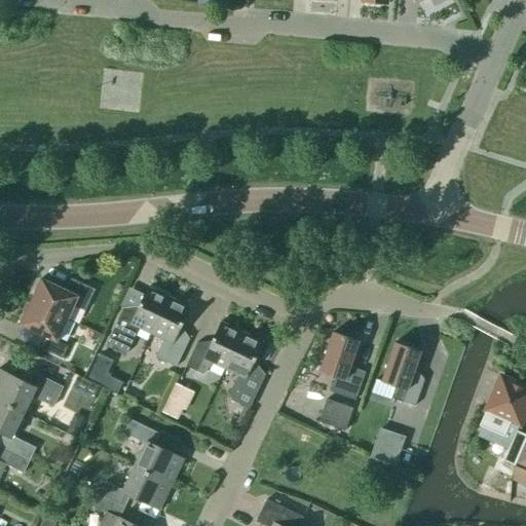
[(41,279),(30,302),(68,320),(74,306),(84,311),(95,291),(71,279),(66,291),(41,279)]
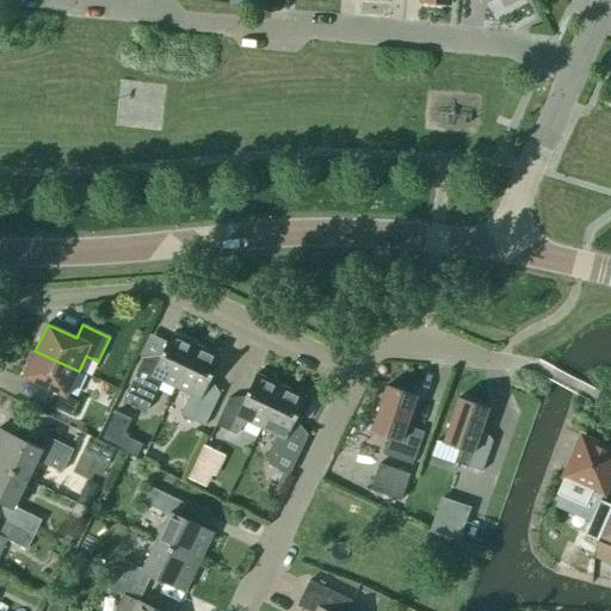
[(161,382),(176,389),(196,346),(171,334),(167,344),(149,335),(139,357),(143,359),(124,399),(148,409),(161,382)]
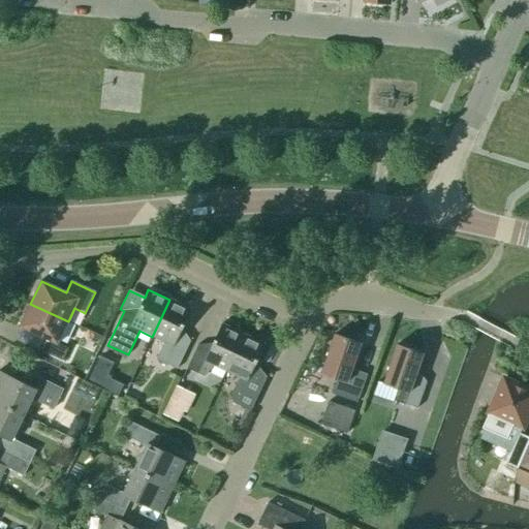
[(169,300),(152,337),(164,342),(156,360),(177,370),(190,342),(179,336),(191,310),(169,300)]
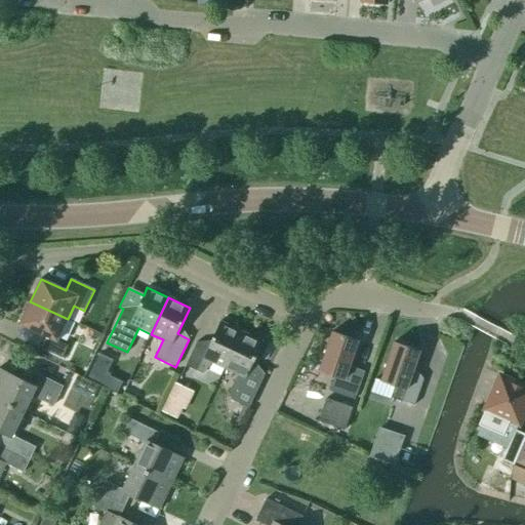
[(68,319),(30,301),(19,324),(44,336),(39,348),(63,359),(68,347),(56,341),(68,319)]
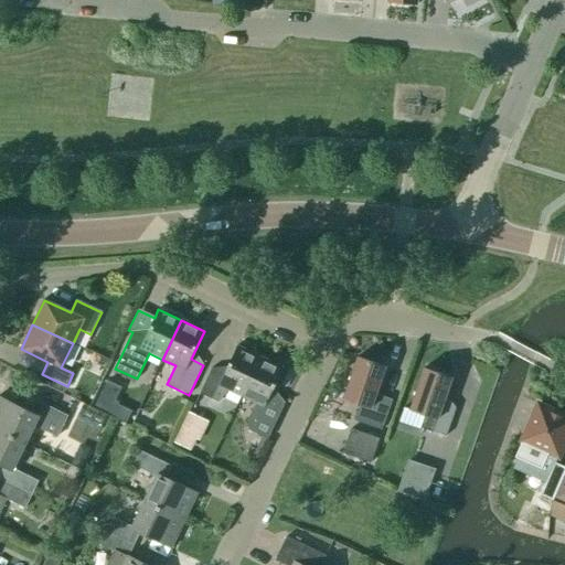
[(242,396),(259,358),(237,347),(224,374),(211,369),(200,394),(217,403),(228,391),(242,396)]
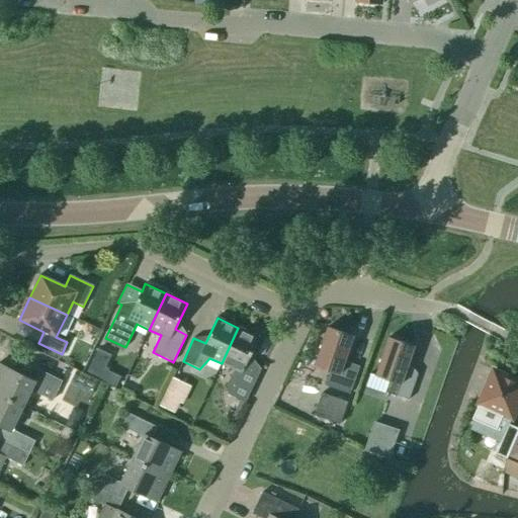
[(259,338),(238,328),(222,363),(234,369),(226,387),(228,395),(245,403),(261,370),(247,363),(259,338)]
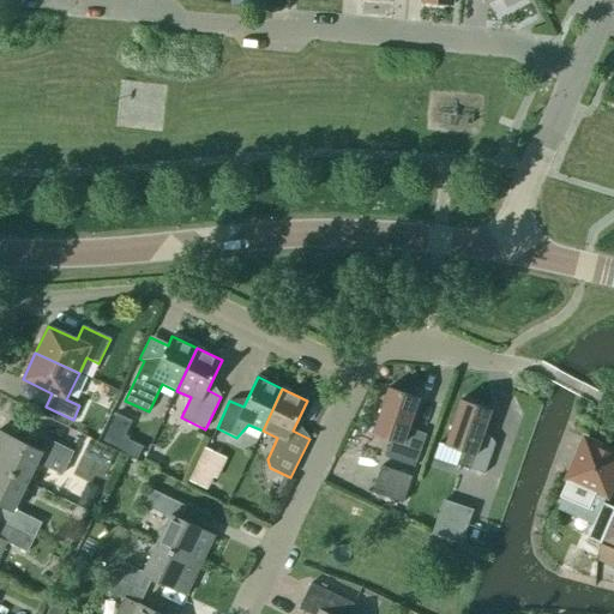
[(419,398),(389,389),(373,434),(391,440),(386,453),(416,464),(427,435),(408,428),(419,398)]
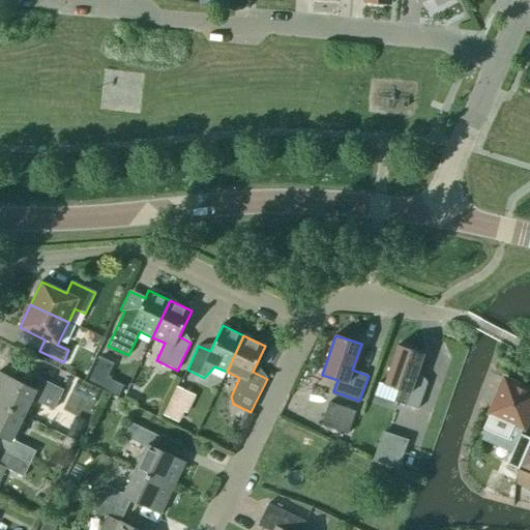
[(415,381),(423,355),(398,346),(384,385),(399,390),(394,402),(418,410),(427,385),(415,381)]
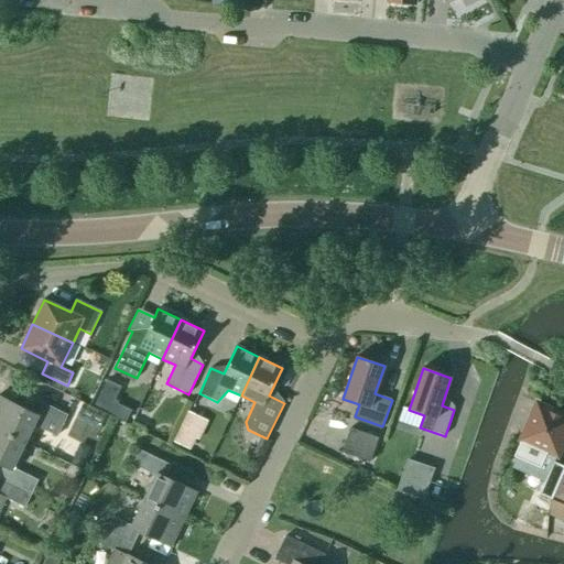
[(112,400),(100,393),(94,407),(107,412),(112,400)]
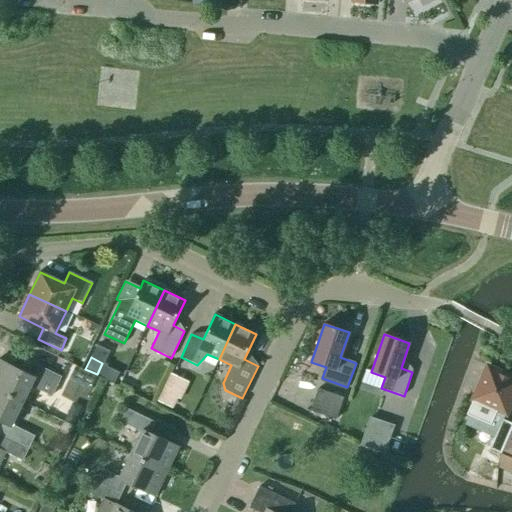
[(0,390),(23,402),(31,386),(52,397),(62,377),(57,375),(32,363),(27,374),(0,360),(0,390)]
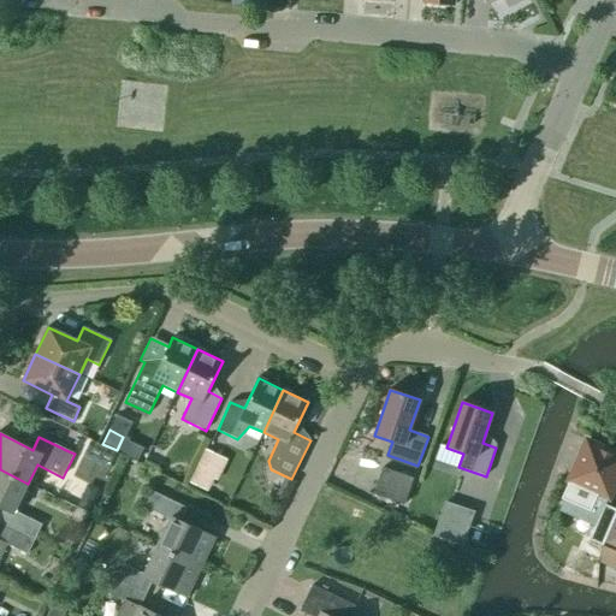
[(615,481),(615,455),(586,442),(569,481),(599,495),(592,510),(599,514),(588,540),(603,546),(615,514),(615,509),(605,505),(615,481)]
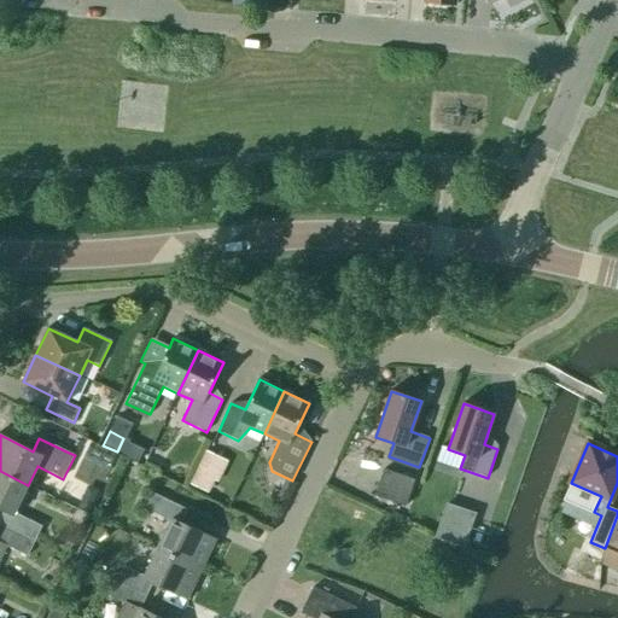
[(228,462),(207,452),(190,485),(208,494),(214,482),(217,484),(228,462)]
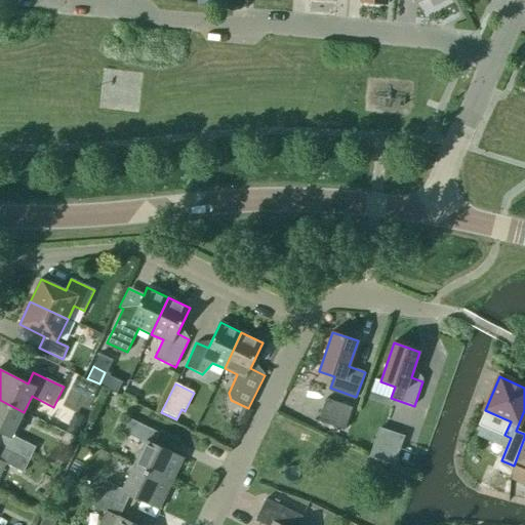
[(318,420),(344,430),(352,407),(326,399),(318,420)]
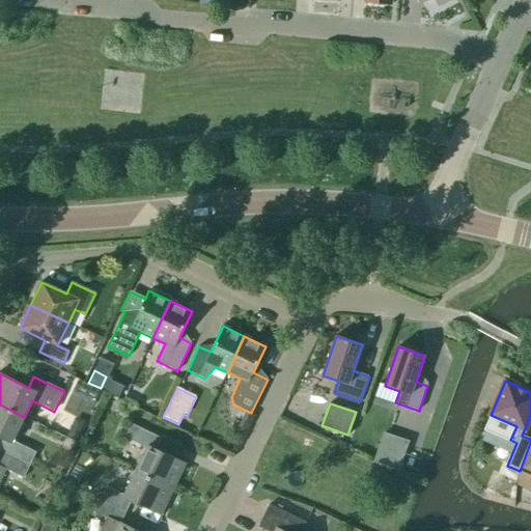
[(12,441),(24,417),(0,404),(0,437),(3,438),(0,443),(0,450),(29,465),(35,452),(12,441)]
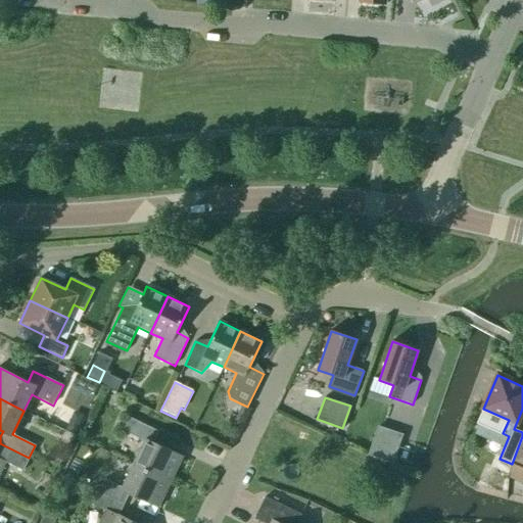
[(144,441),(133,464),(171,482),(183,457),(153,443),(158,432),(129,418),(123,431),(144,441)]
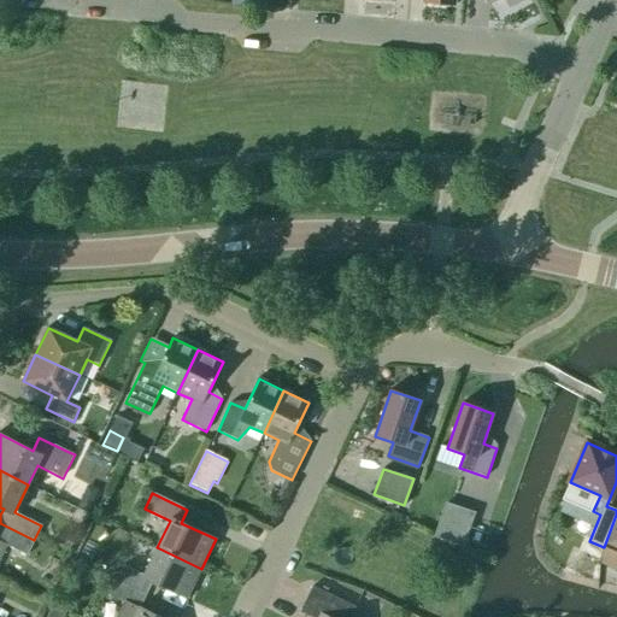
[(434,536),(463,547),(475,512),(446,503),(434,536)]
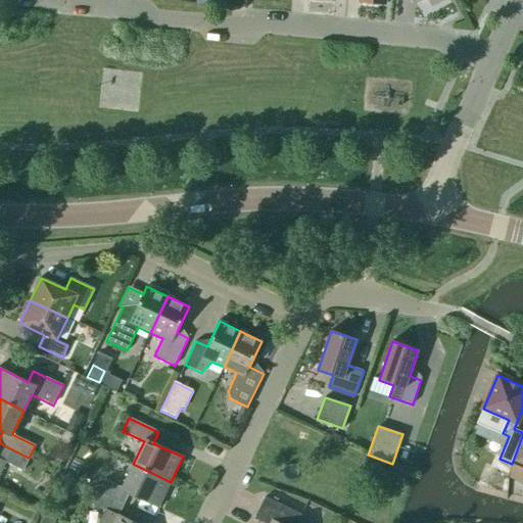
[(522,442),(514,462),(522,466),(522,442)]
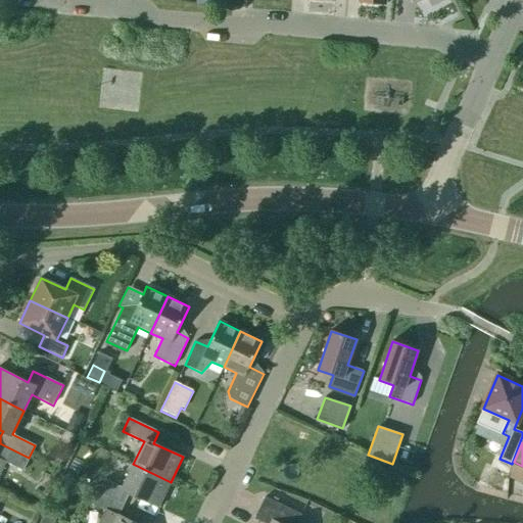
[(22,471),(29,458),(0,443),(0,471),(5,462),(22,471)]
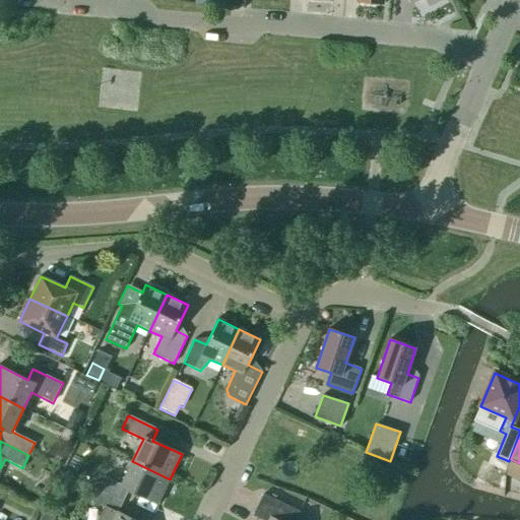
[(170,479),(132,461),(121,484),(104,476),(98,489),(123,501),(128,491),(158,504),(170,479)]
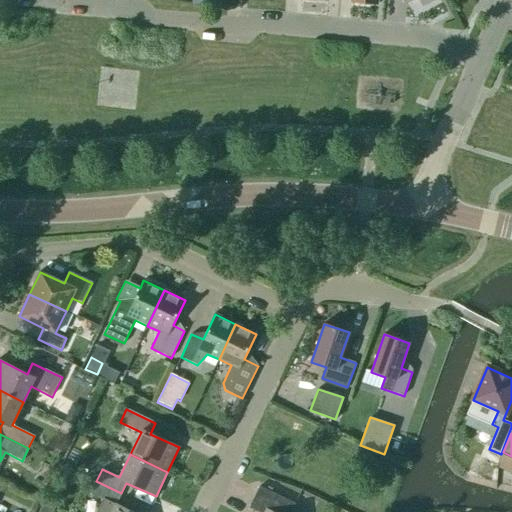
[(511,470),(511,459),(500,455),(498,460),(497,468),(510,474),(511,470)]
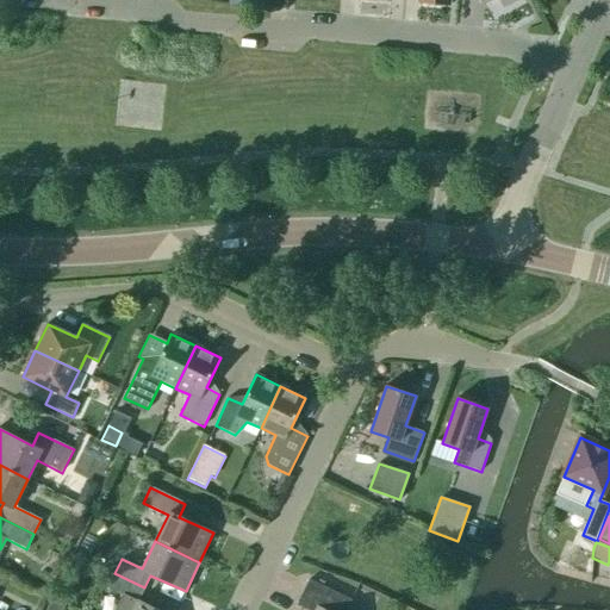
[(122,596),(114,609),(157,609),(138,601),(144,587),(114,573),(107,589),(122,596)]
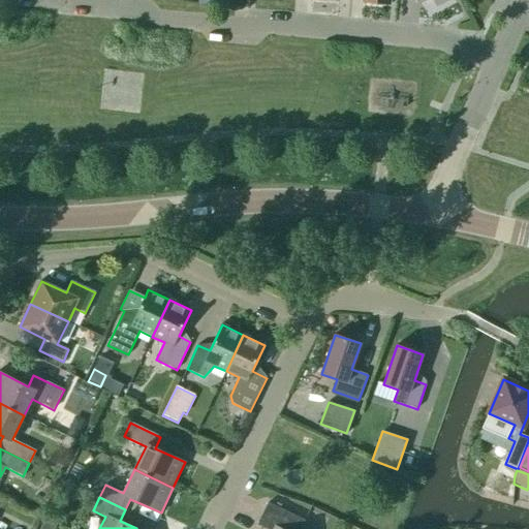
[(301,528),(305,521),(268,502),(257,524),(256,527),(257,527),(258,525),(267,528),(301,528)]
